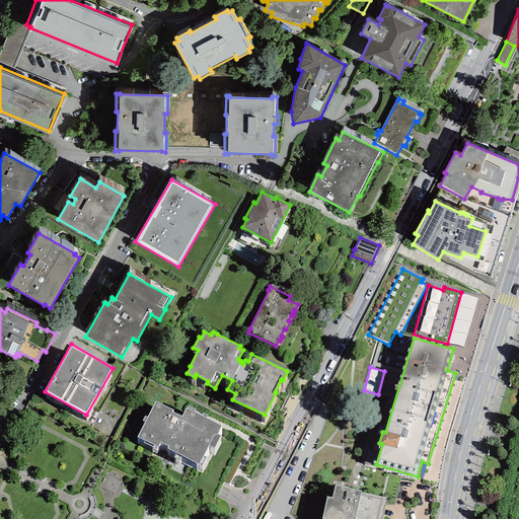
[(173,422),(155,413),(147,428),(144,427),(142,431),(145,433),(137,447),(158,458),(160,454),(168,458),(167,459),(199,476),(200,474),(202,476),(207,467),(204,466),(209,457),(214,460),(221,448),(217,446),(221,440),(206,432),(208,430),(203,428),(202,430),(194,426),(196,424),(189,420),(188,422),(187,422),(181,430),(171,424),(173,422)]
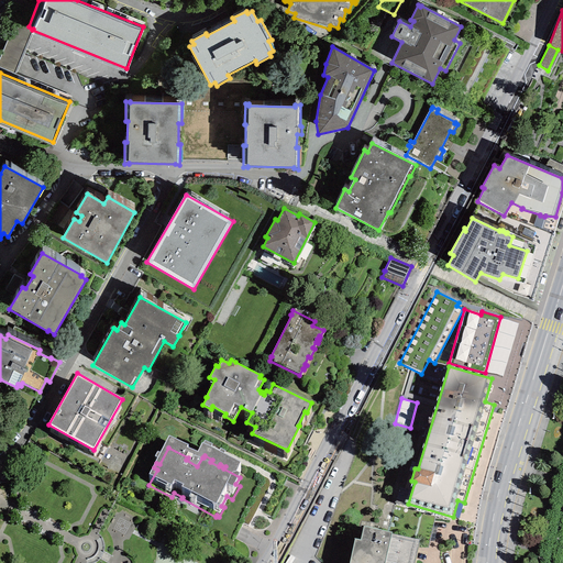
[(392,532),(363,526),(360,540),(354,539),(349,562),(414,562),(419,540),(392,534),(392,532)]
